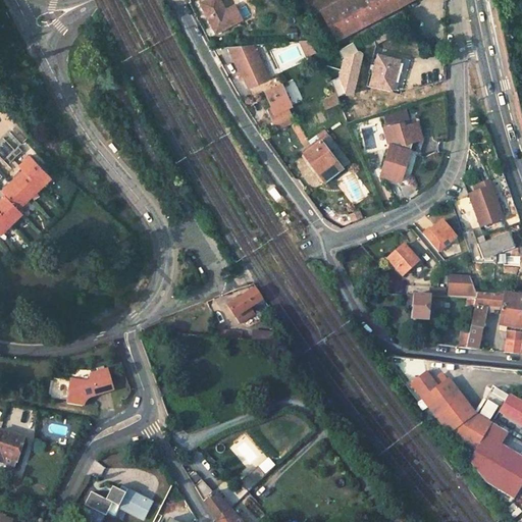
[(228,18),(218,0),(203,0),(199,2),(214,33),(225,27),(222,21),(228,18)]
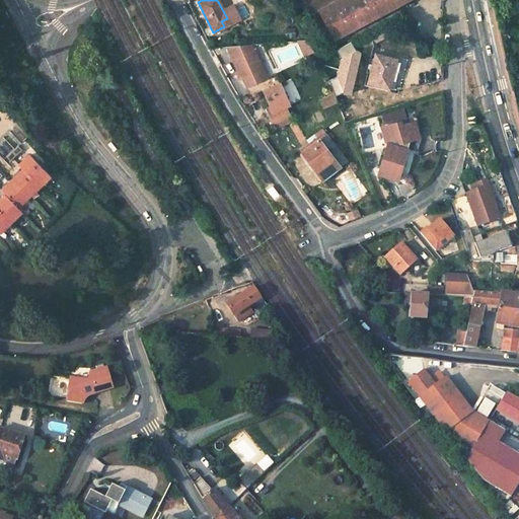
[(332,39),(379,13),(384,21),(401,12),(397,4),(404,0),(298,0),(306,15),(308,15),(318,10),(332,38),(332,39)]
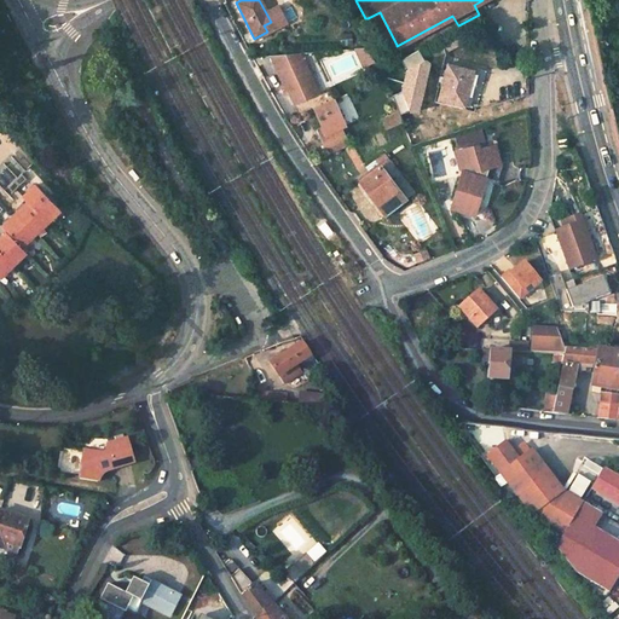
[(386,50),(397,45),(380,12),(368,18),(386,50)]
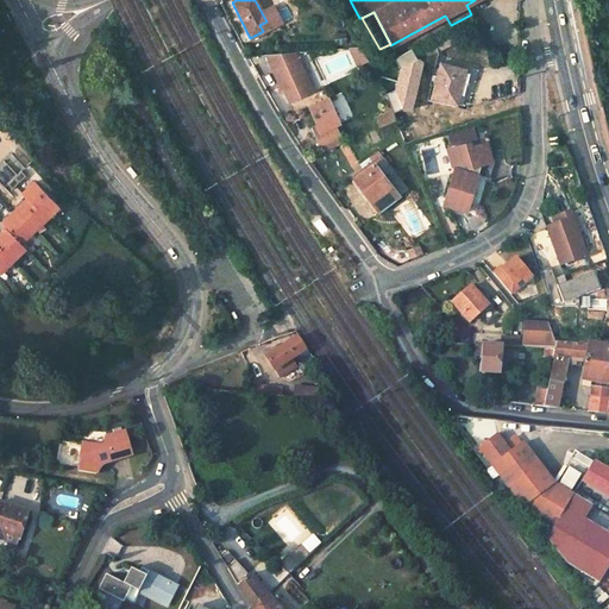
[(338,17),(322,18),(324,35),(343,32),(338,17)]
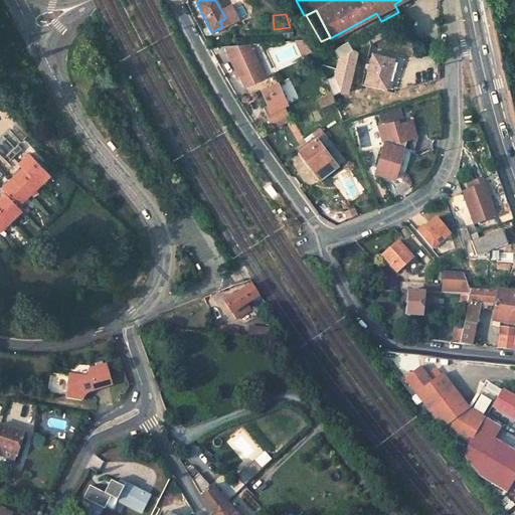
[(228,24),(225,18),(219,21),(222,26),(228,24)]
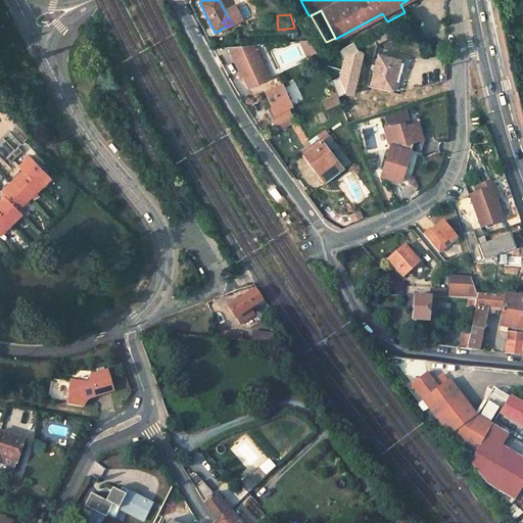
[(305,39),(300,39),(308,56),(317,53),(305,39)]
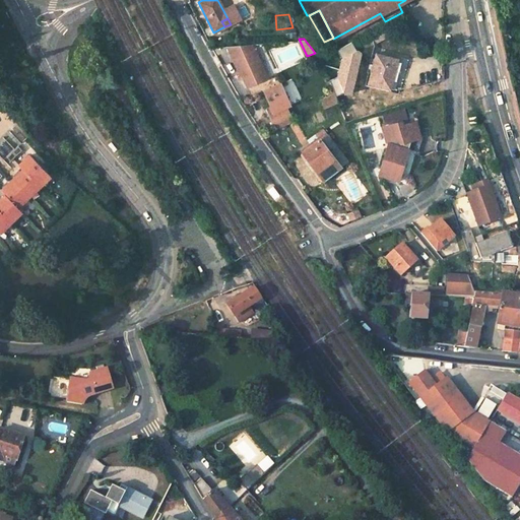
[(350,42),(336,50),(341,60),(339,77),(328,81),(333,98),(344,92),(350,93),(359,52),(354,51),(350,42)]
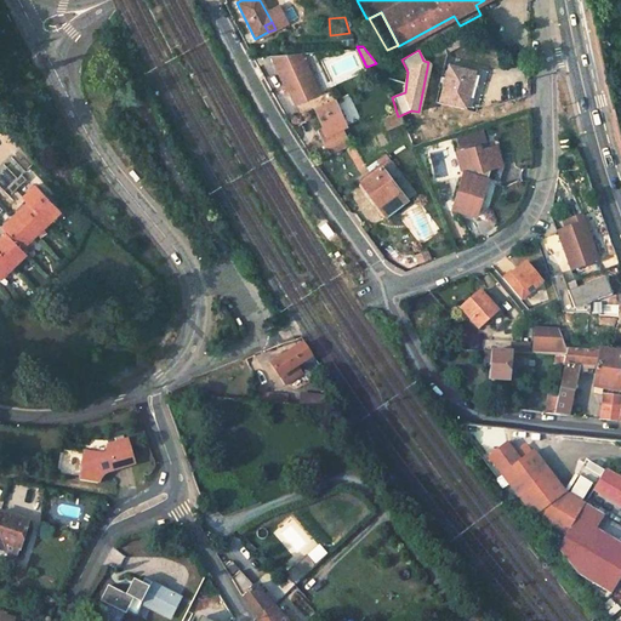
[(302,51),(275,53),(290,86),(291,86),(298,102),(319,92),(302,51)]
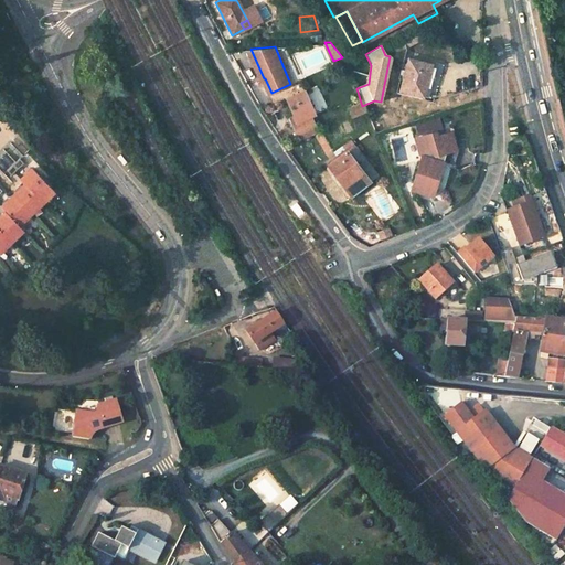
[(423,95),(430,64),(408,59),(400,89),(423,95)]
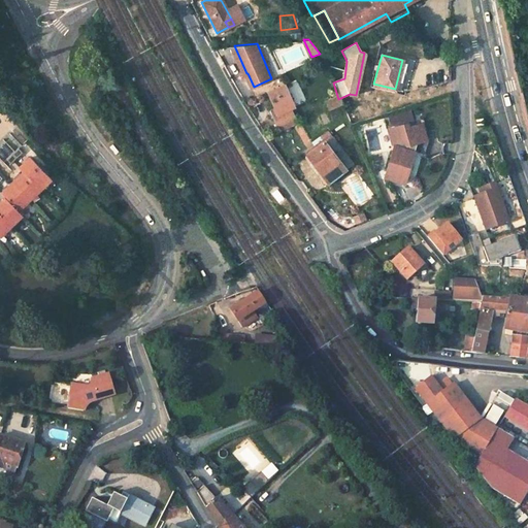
[(286,85),(267,92),(275,110),(277,114),(284,111),(295,107),(286,85)]
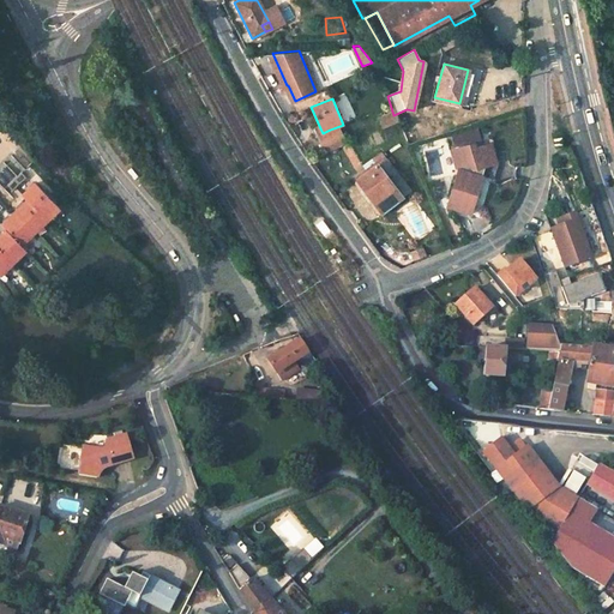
[(377,119),(381,127),(396,119),(392,112),(377,119)]
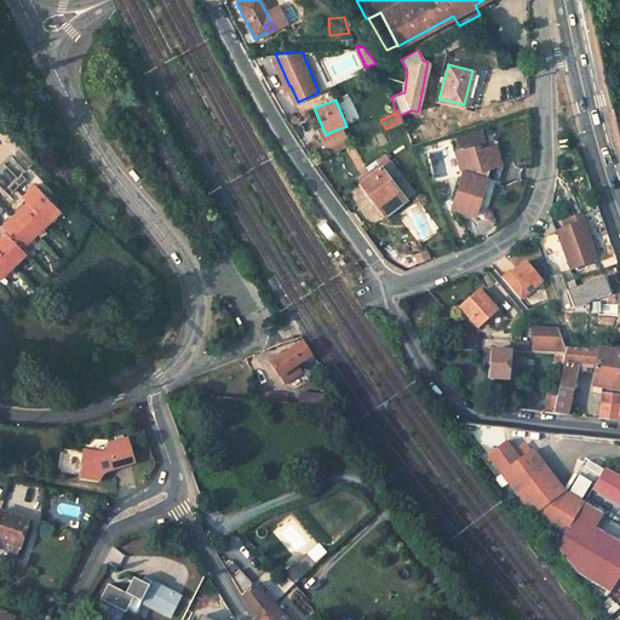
[(482,130),(466,135),(470,143),(484,138),(482,130)]
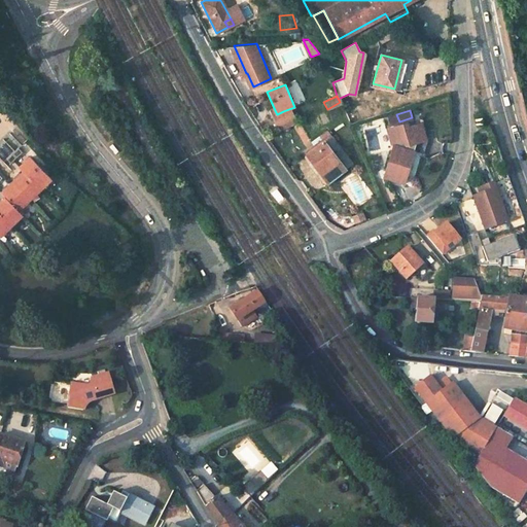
[(279,133),(290,128),(283,111),(277,114),(273,115),(279,133)]
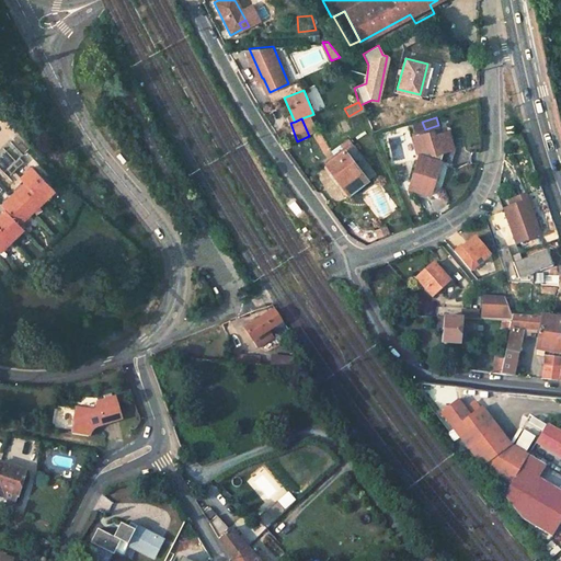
[(422,122),(412,124),(414,133),(425,129),(422,122)]
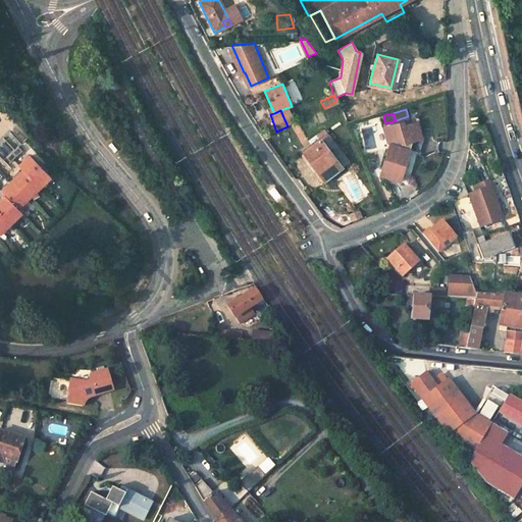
[(387,141),(392,140),(380,174),(400,180),(412,138),(416,139),(421,137),(416,121),(400,125),(399,122),(383,126),(387,141)]
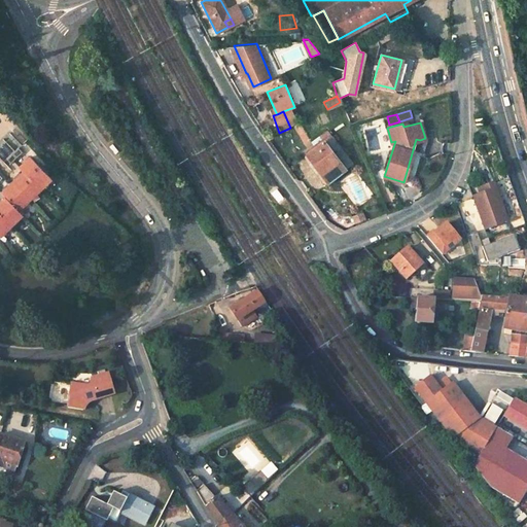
[(323,141),(306,154),(314,164),(317,162),(324,171),(320,173),(326,181),(345,167),(338,157),(344,153),(332,138),(325,144),(323,141)]
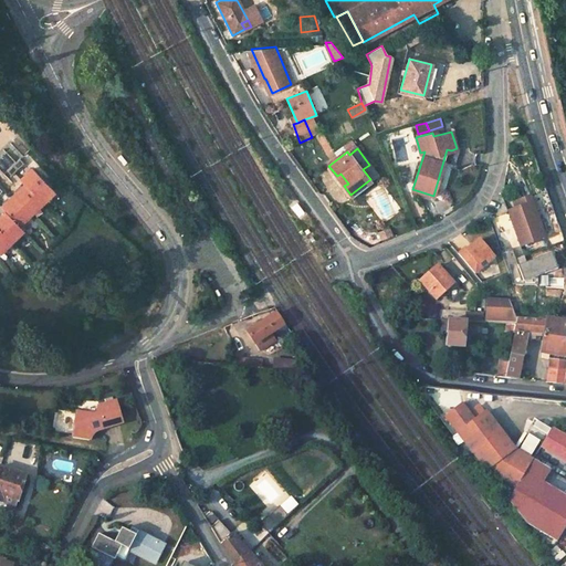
[(55,194),(32,170),(21,182),(25,187),(1,209),(7,213),(0,219),(0,254),(23,233),(19,228),(55,194)]
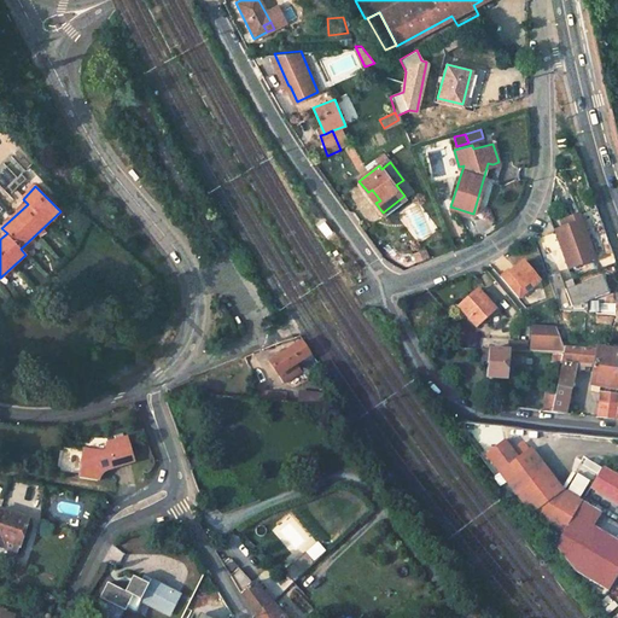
[(372,190),(368,192),(375,203),(380,200),(372,190)]
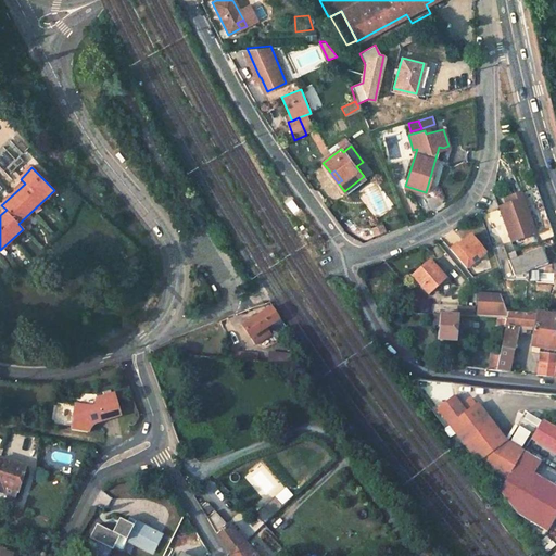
[(501,198),(503,204),(495,206),(508,242),(534,234),(519,191),(501,198)]
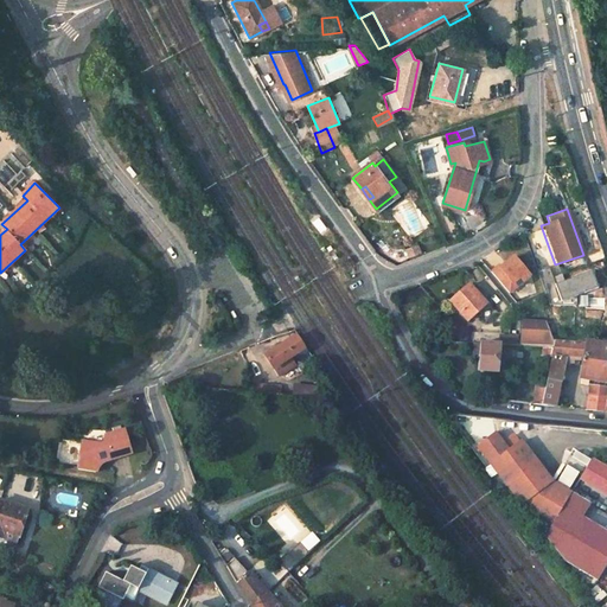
[(489,268),(504,294),(528,280),(512,254),(489,268)]
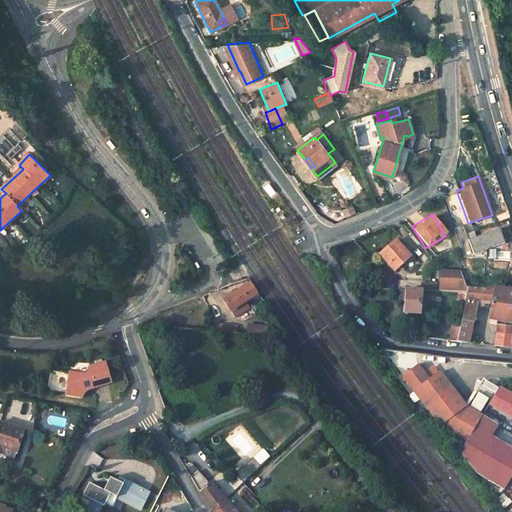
[(500,243),(494,229),(474,237),(469,223),(456,228),(466,256),(500,243)]
